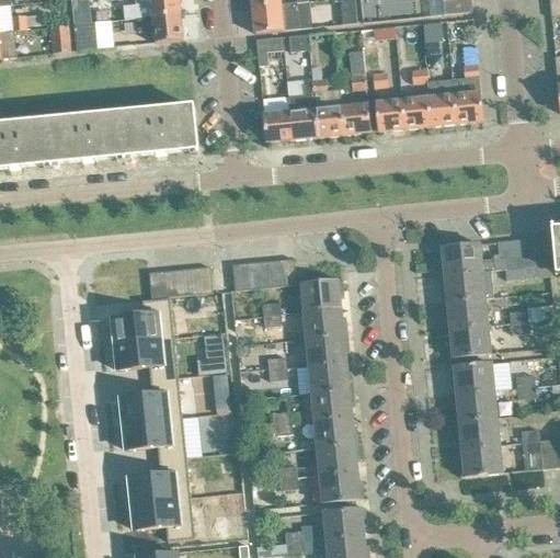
[(181,14),(179,0),(149,0),(151,16),(181,14)]
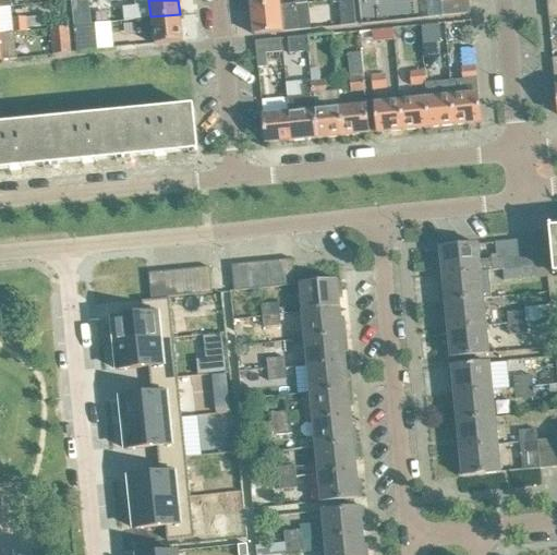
[(339,0),(341,23),(355,22),(353,0),(339,0)]
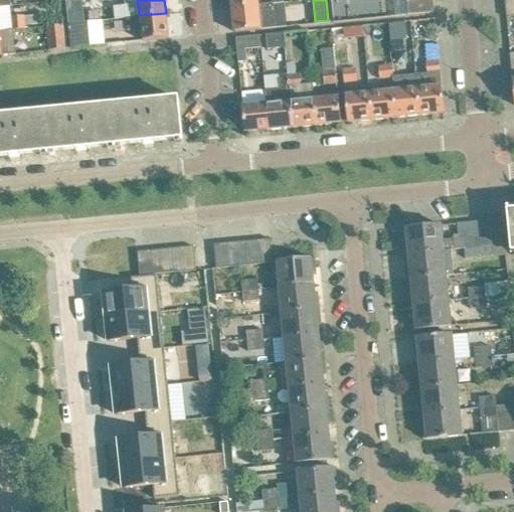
[(405,0),(407,12),(434,9),(433,0),(405,0)]
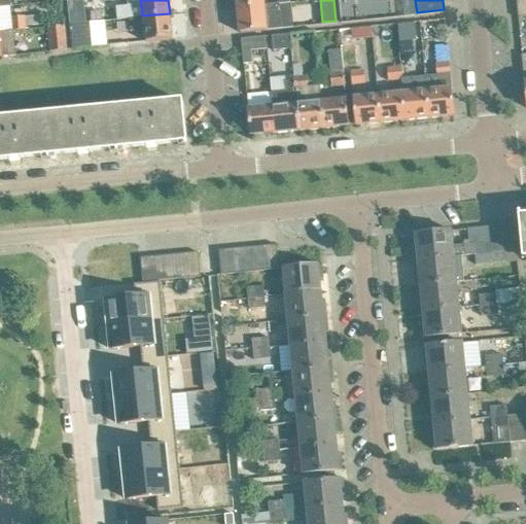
[(516,0),(518,15),(525,14),(525,0),(516,0)]
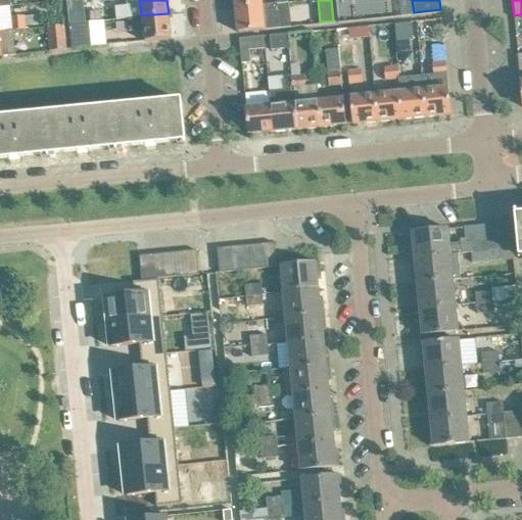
[(275,1),(262,3),(235,5),(238,30),(278,26),(275,1)]
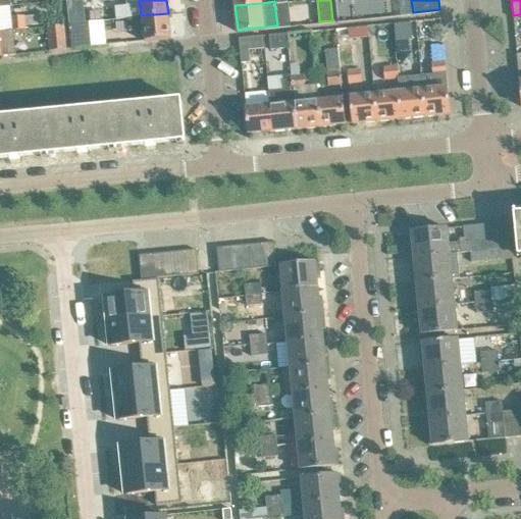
[(115,18),(126,17),(128,16),(127,3),(114,5),(115,18)]
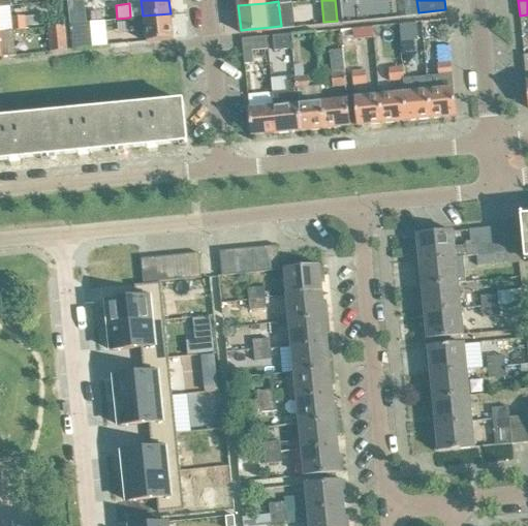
[(12,29),(26,28),(26,25),(42,23),(41,12),(10,16),(11,29),(12,28),(12,29)]
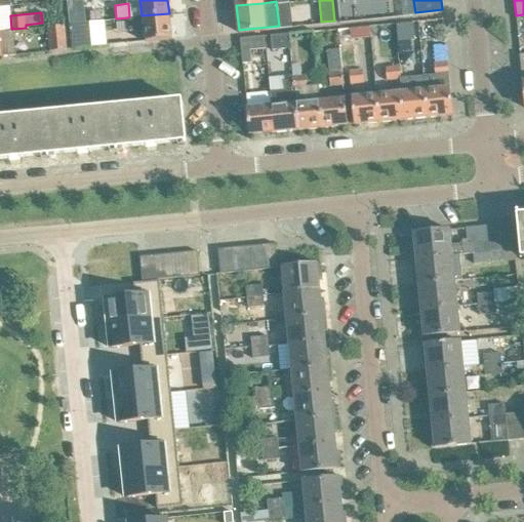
[(171,37),(169,13),(142,15),(129,16),(127,17),(128,30),(143,29),(144,39),(171,37)]
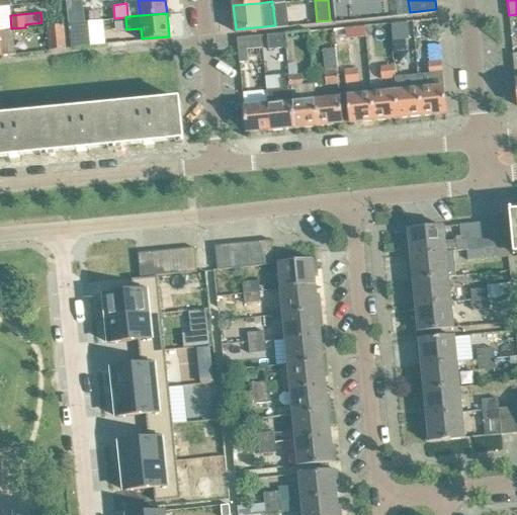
[(70,47),(90,45),(88,19),(68,21),(70,47)]
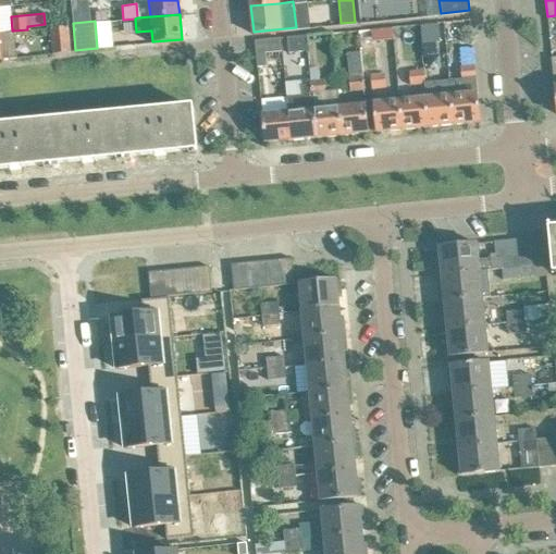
[(437,22),(420,23),(421,37),(421,40),(439,39),(437,22)]
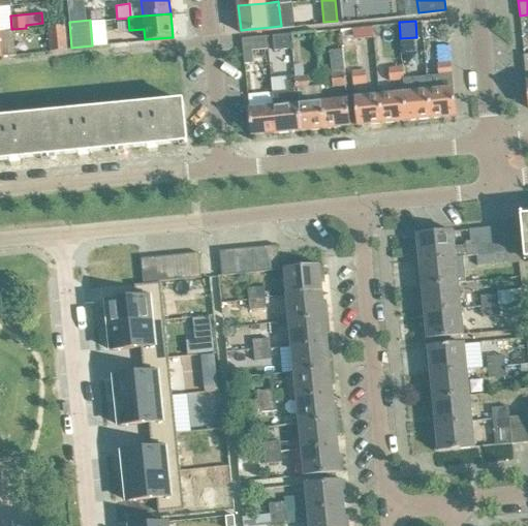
[(48,25),(51,50),(66,48),(64,24),(48,25)]
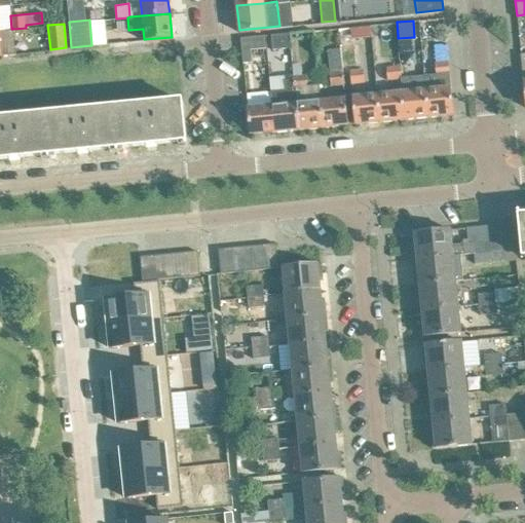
[(0,54),(15,53),(12,29),(12,28),(11,29),(0,29),(0,54)]
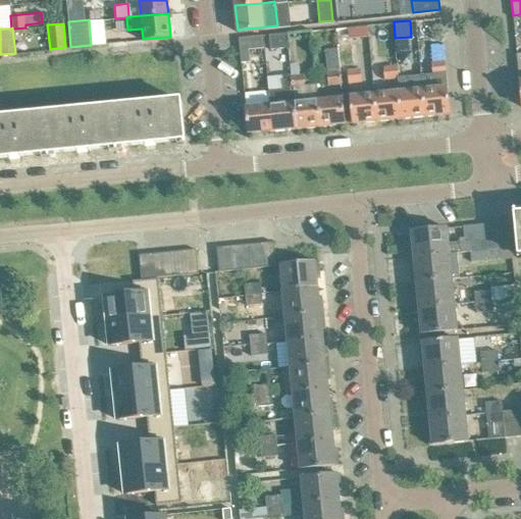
[(268,33),(269,47),(289,46),(288,32),(268,33)]
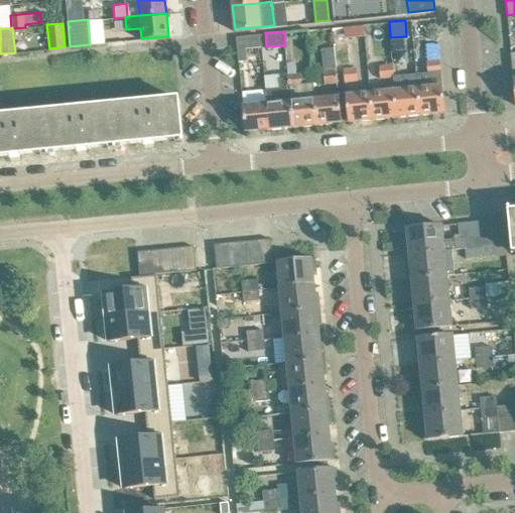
[(235,36),(238,60),(246,59),(245,47),(260,46),(258,33),(235,36)]
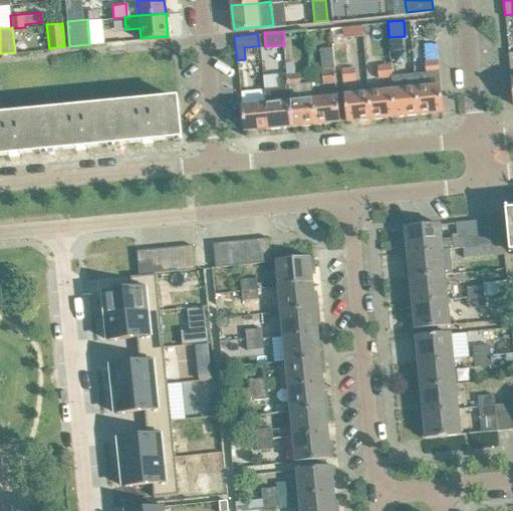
[(439,69),(438,58),(437,58),(436,43),(425,44),(427,70),(439,69)]
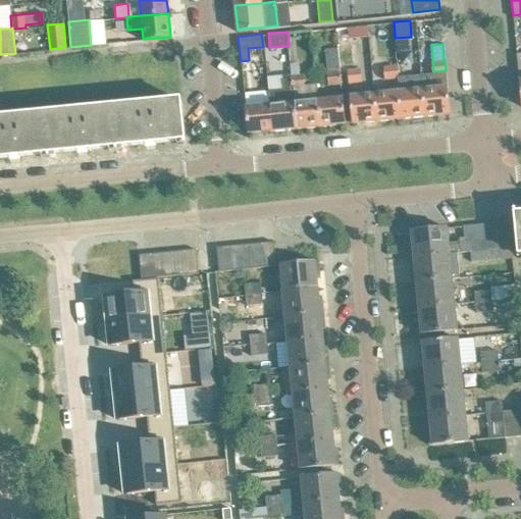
[(289,62),(290,78),(292,78),(292,85),(305,84),(304,73),(299,74),(298,61),(289,62)]
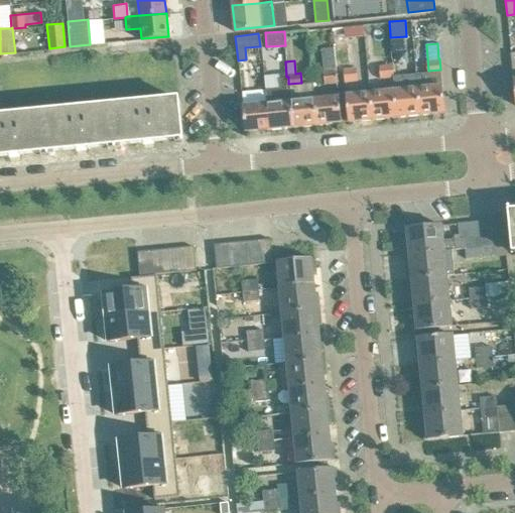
[(392,77),(391,75),(390,65),(378,66),(380,78),(392,77)]
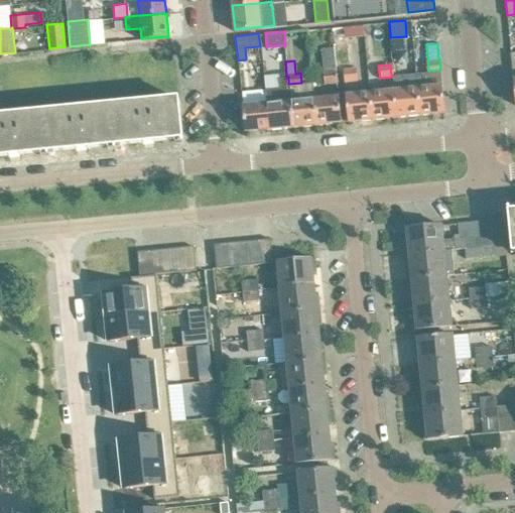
[(356,66),(339,67),(340,73),(343,73),(344,81),(357,79),(356,66)]
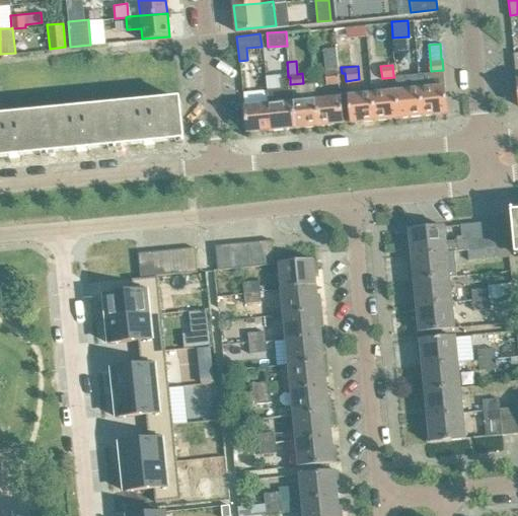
[(342,73),(341,67),(323,69),(325,83),(339,81),(338,74),(342,73)]
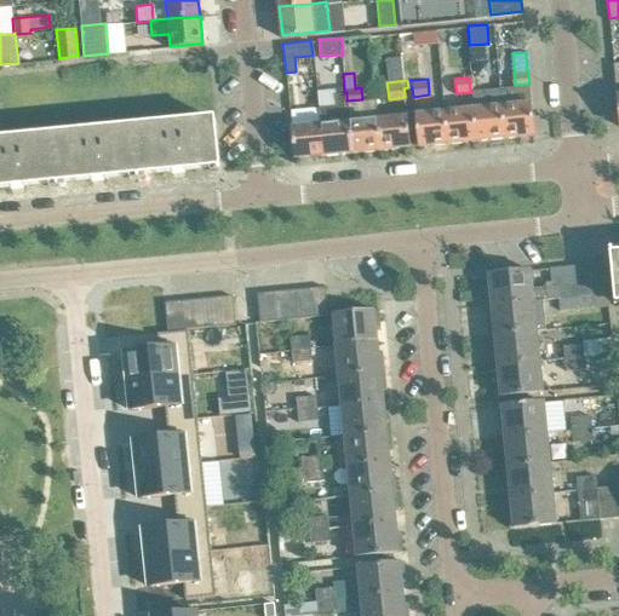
[(529,84),(515,85),(499,87),(500,104),(504,136),(534,133),(529,84)]
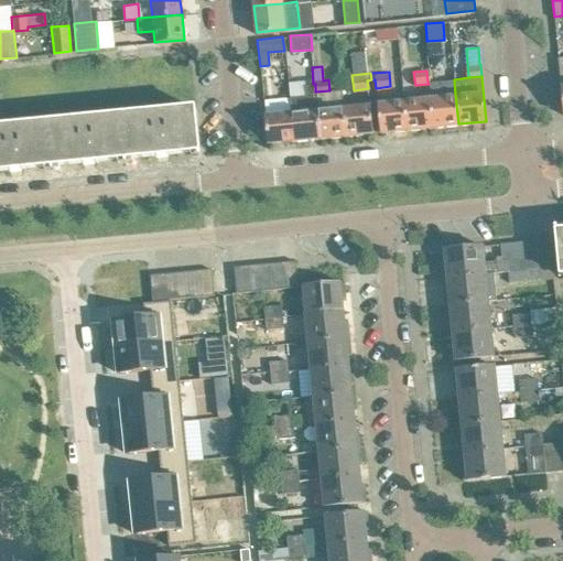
[(458,123),(455,95),(454,79),(428,82),(429,84),(430,84),(432,98),(430,98),(432,126),(458,123)]
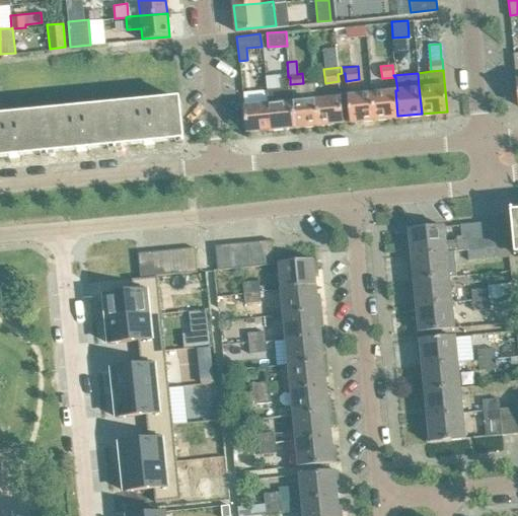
[(294,126),(290,84),(290,77),(288,77),(280,78),(281,87),(266,88),(267,102),(270,129),(294,126)]
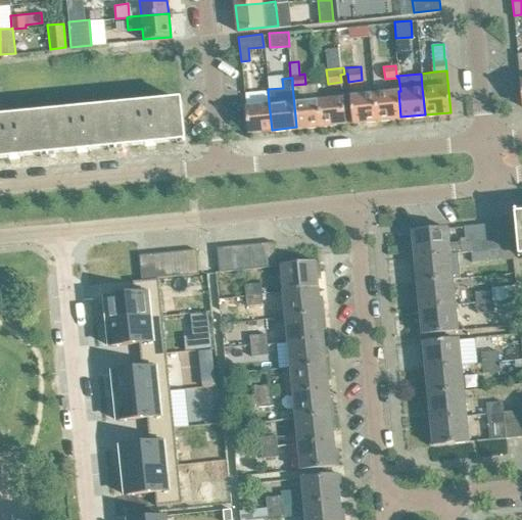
[(317,83),(305,84),(292,85),(296,127),(321,125),(318,99),(317,83)]
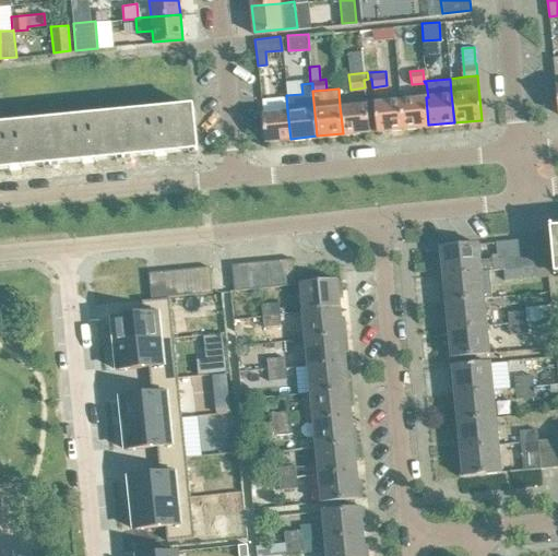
[(428,125),(426,97),(400,99),(402,128),(428,125)]
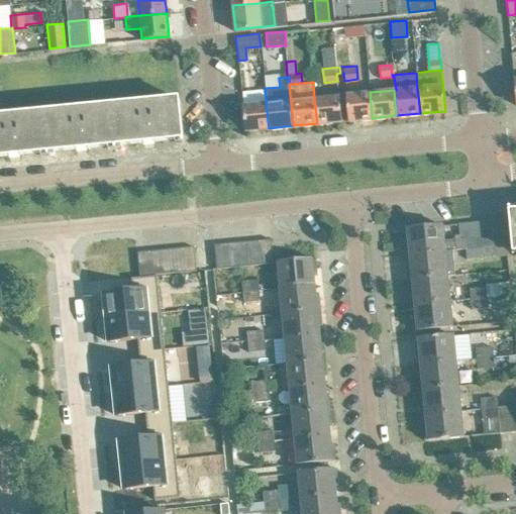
[(372,118),(370,92),(346,94),(348,120),(372,118)]
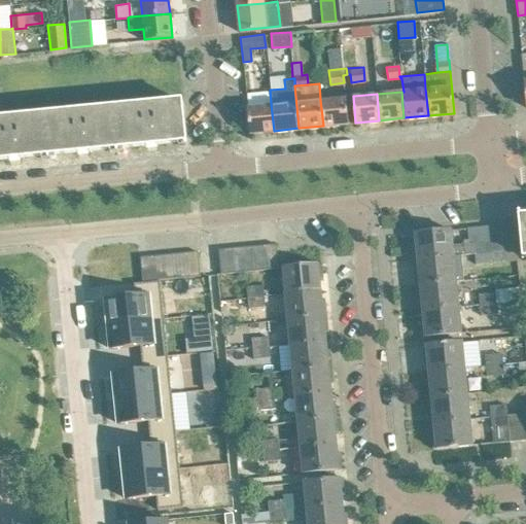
[(348,124),(346,103),(346,97),(320,100),(323,126),(348,124)]
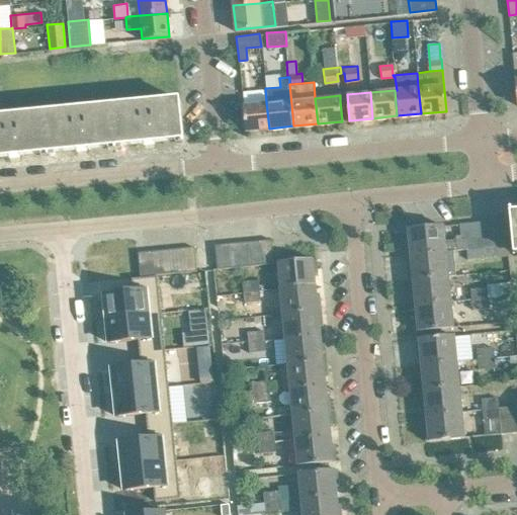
[(179,98),(111,104),(115,143),(182,137),(182,142),(183,142),(179,98)]
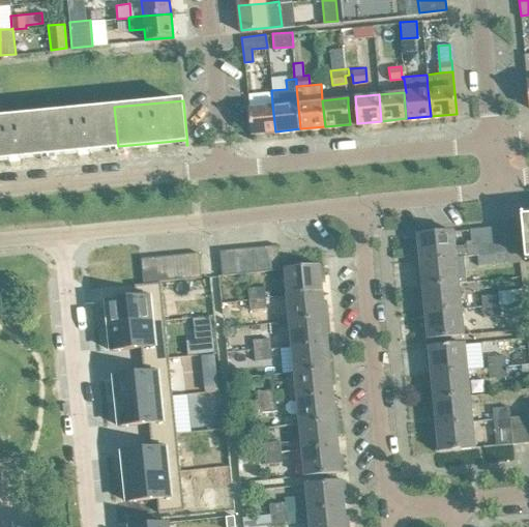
[(275,132),(272,105),(248,107),(252,134),(275,132)]
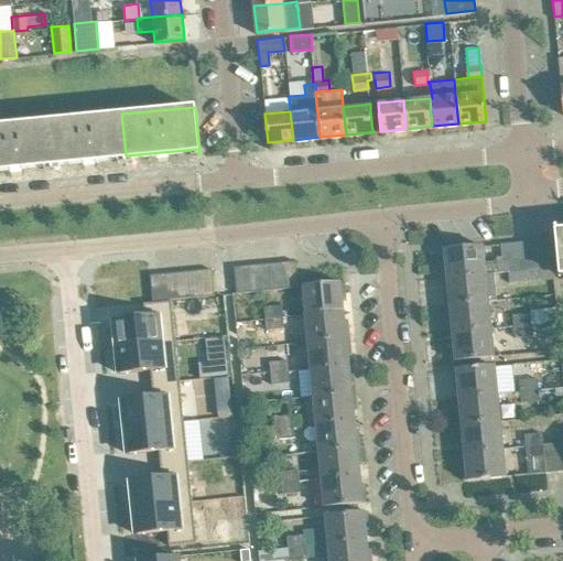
[(121,114),(47,121),(52,163),(126,155),(121,114)]
